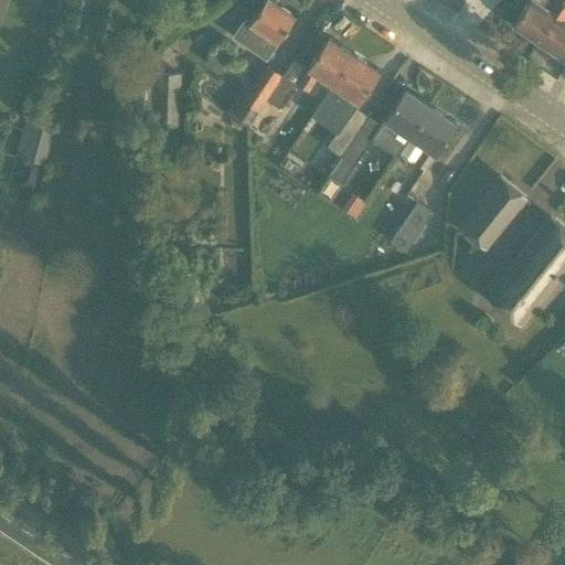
[(276,42),(294,16),(272,0),(263,0),(248,23),(240,36),(251,44),(259,31),(276,42)]
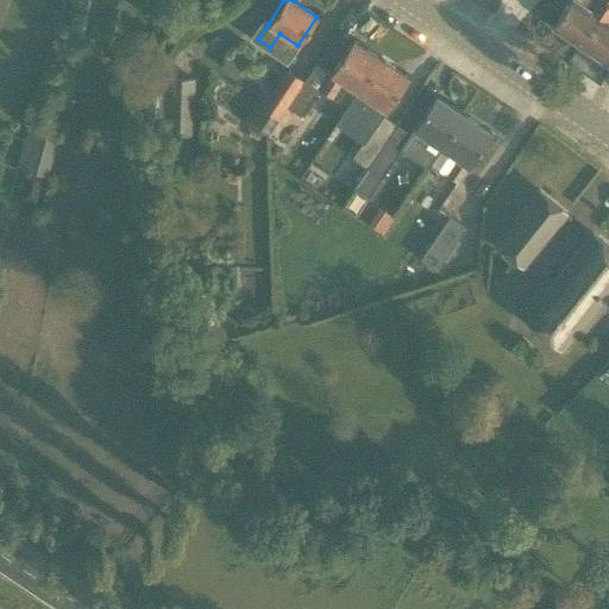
[(570,0),(552,27),(578,45),(608,0),(570,0)]
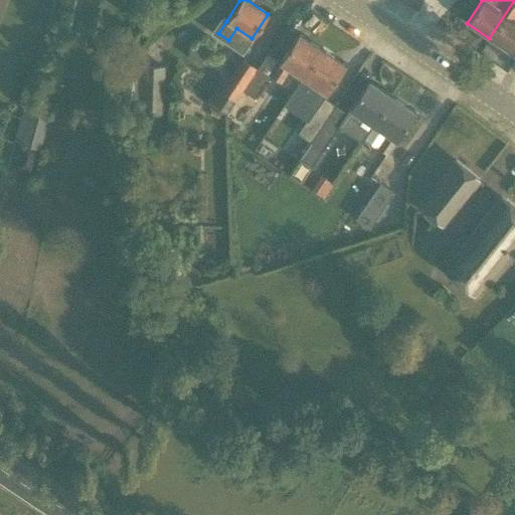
[(514,0),(489,38),(514,55),(514,0)]
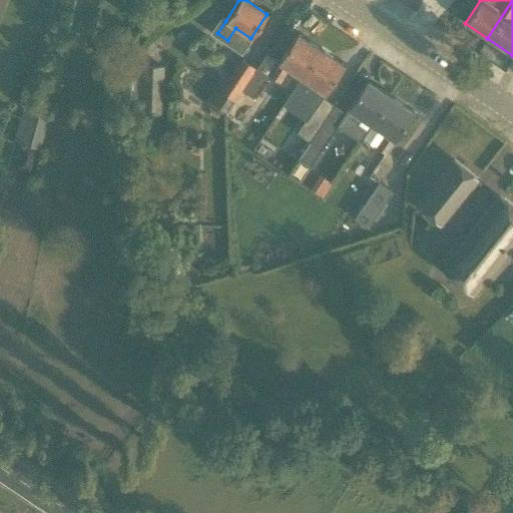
[(302,78),(320,49),(297,34),(278,62),(279,63),(270,76),(279,82),(288,68),(302,78)]
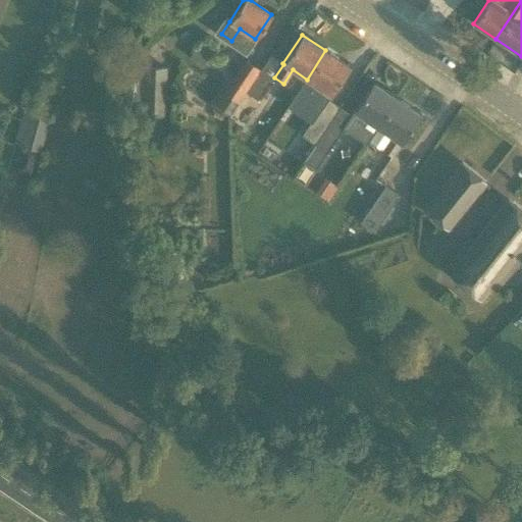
[(325,50),(307,80),(300,89),(314,99),(311,102),(320,108),(329,95),(330,95),(350,66),(325,50)]
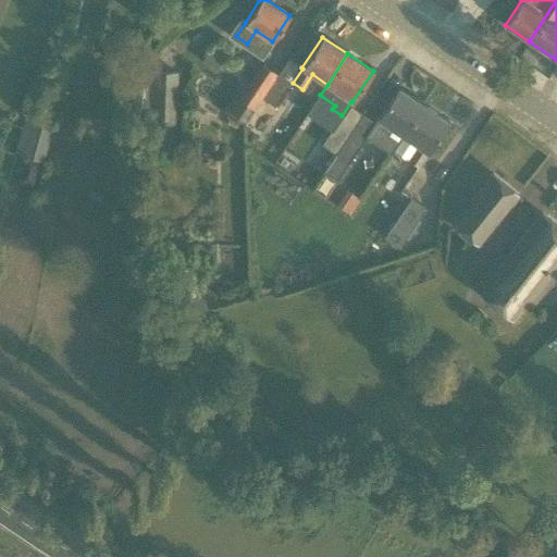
[(262,64),(238,99),(231,99),(225,109),(229,118),(236,122),(245,123),(245,124),(246,124),(255,110),(262,99),(276,78),(274,76),(275,74),(262,64)]
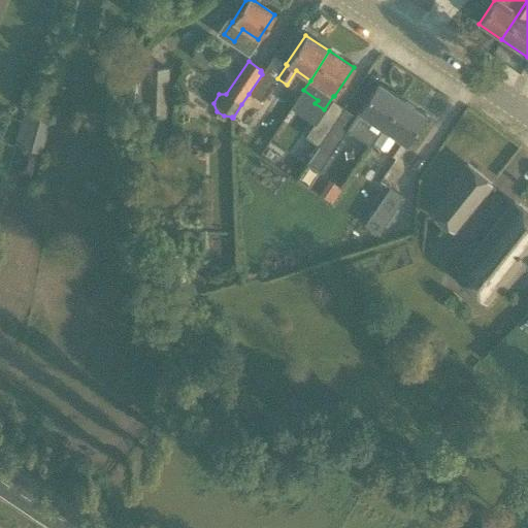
[(141,68),(140,79),(133,79),(132,97),(129,97),(129,101),(139,101),(138,132),(132,132),(131,150),(165,152),(169,69),(141,68)]
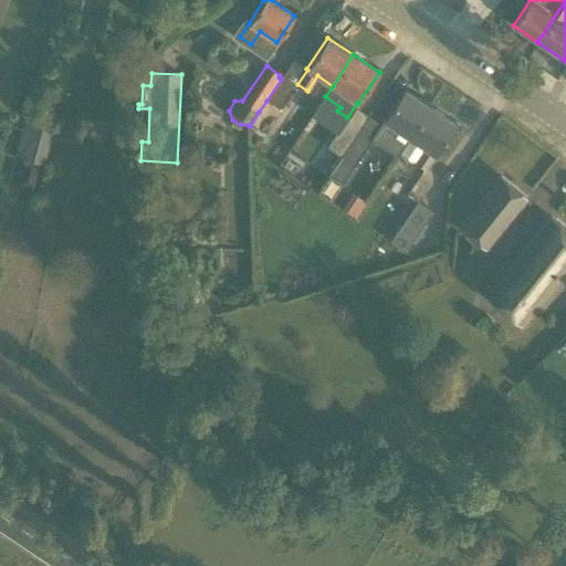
[(259,112),(250,126),(265,138),(283,112),(279,108),(292,87),(281,80),(266,101),(259,112)]
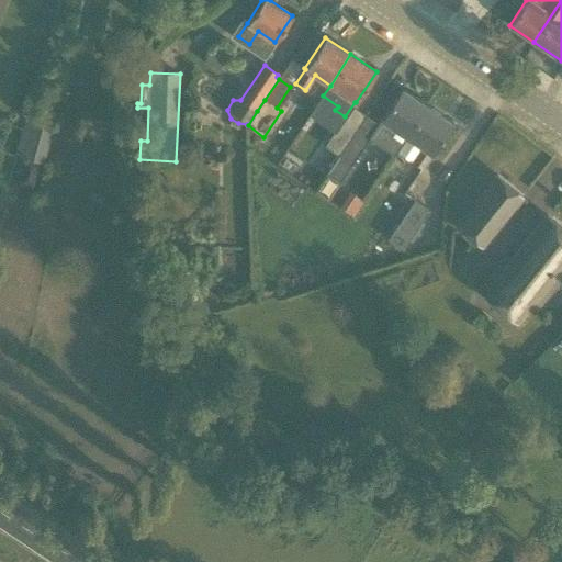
[(394,155),(407,137),(428,105),(402,88),(381,120),(382,120),(369,138),(373,142),(375,148),(382,147),(394,155)]
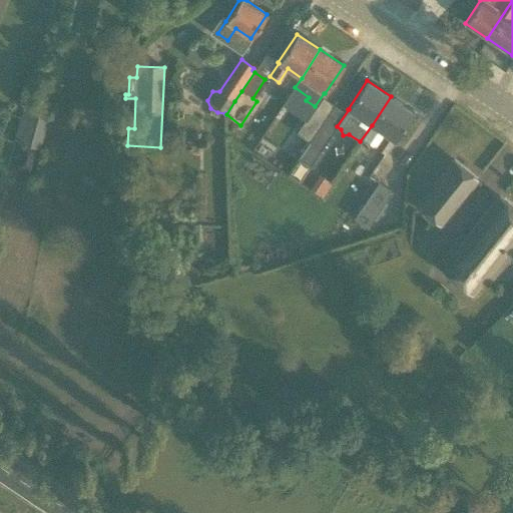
[(391,96),(372,125),(385,133),(375,147),(384,153),(393,140),(394,140),(414,112),(391,96)]
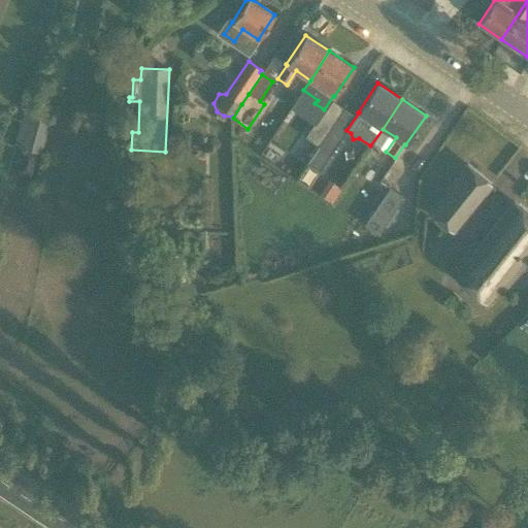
[(40,153),(51,114),(25,107),(14,145),(40,153)]
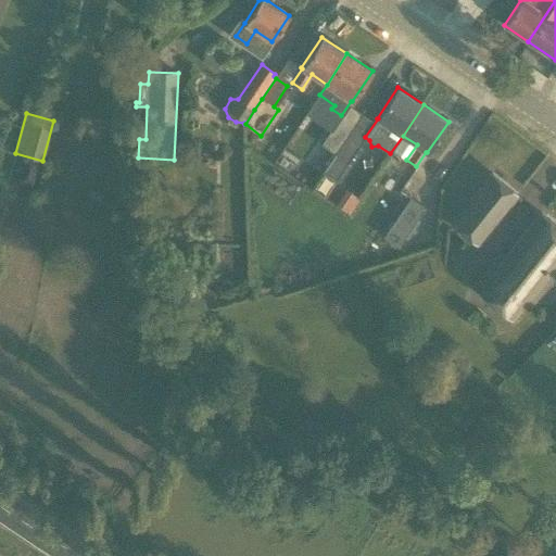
[(349,133),(336,123),(320,146),(335,154),(349,133)]
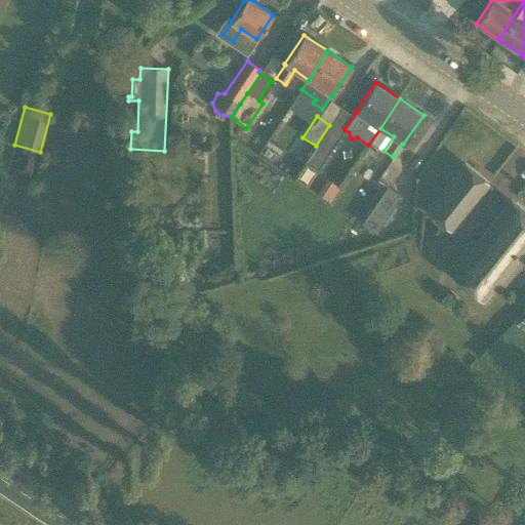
[(329,125),(316,146),(304,164),(317,172),(342,134),(329,125)]
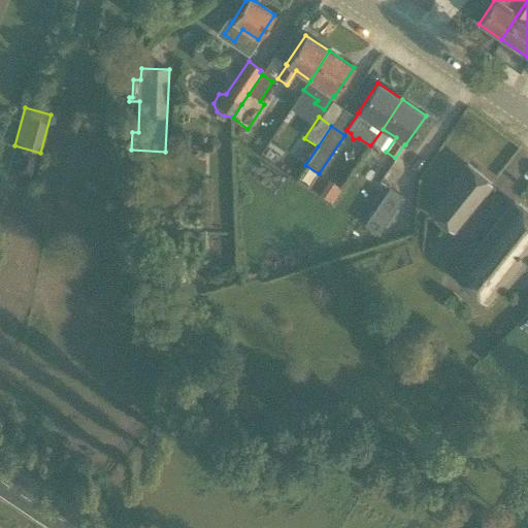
[(447,191),(470,209),(492,184),(467,165),(447,191)]
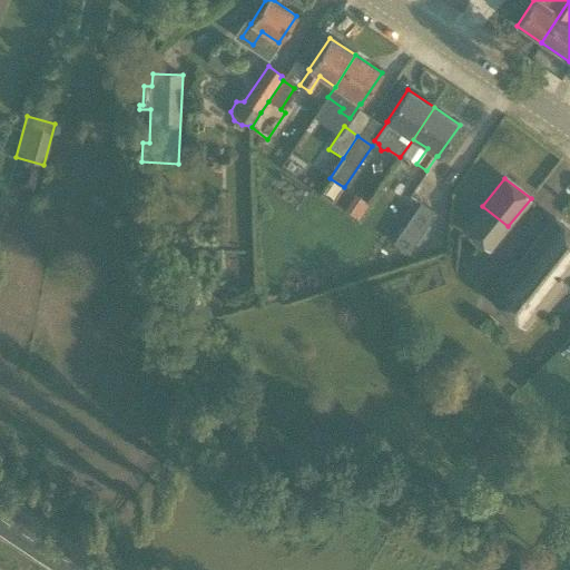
[(421,203),(393,244),(386,239),(375,257),(385,264),(408,254),(435,213),(421,203)]
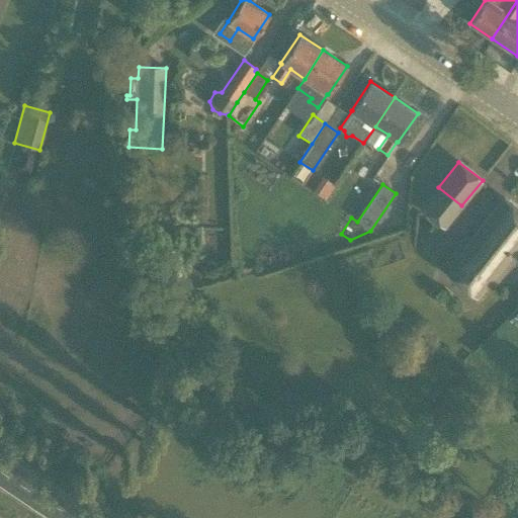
[(446,270),(445,272),(477,297),(517,246),(517,208),(504,198),(463,249),(466,252),(449,272),(446,270)]
